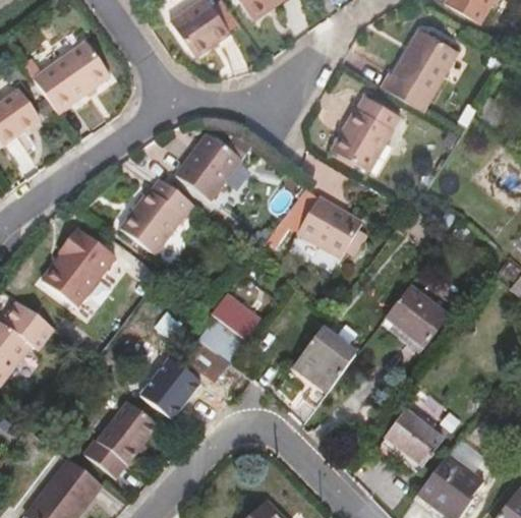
[(231,31),(210,0),(197,0),(170,19),(195,55),(231,31)]
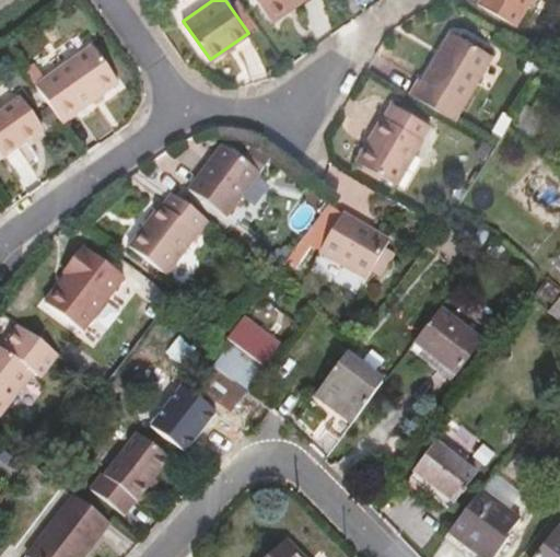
[(257,0),(272,21),(292,7),(290,3),(293,0),(257,0)]
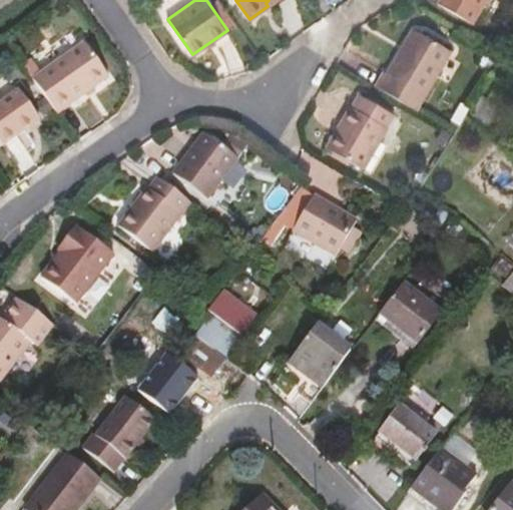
[(438,0),(437,2),(472,22),(484,0),(438,0)]
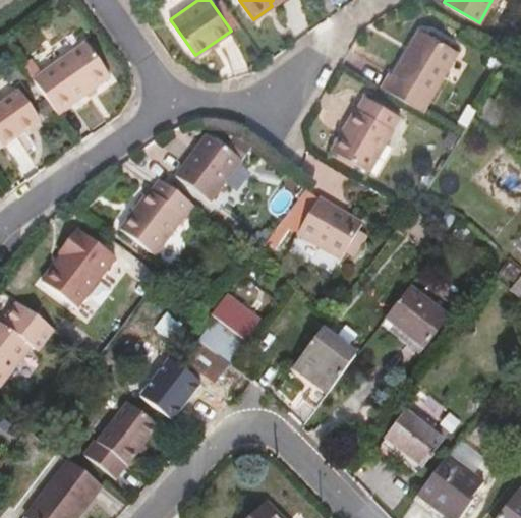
[(389,69),(381,84),(423,110),(459,49),(419,25),(392,71),(389,69)]
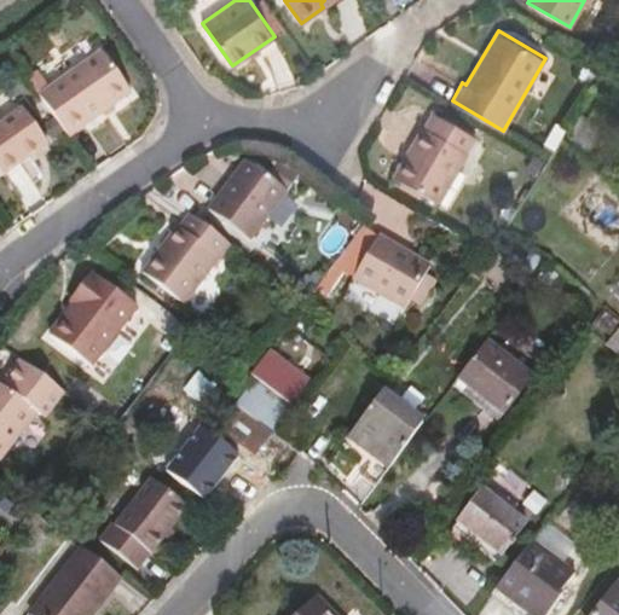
[(40,91),(70,133),(131,90),(102,47),(40,91)]
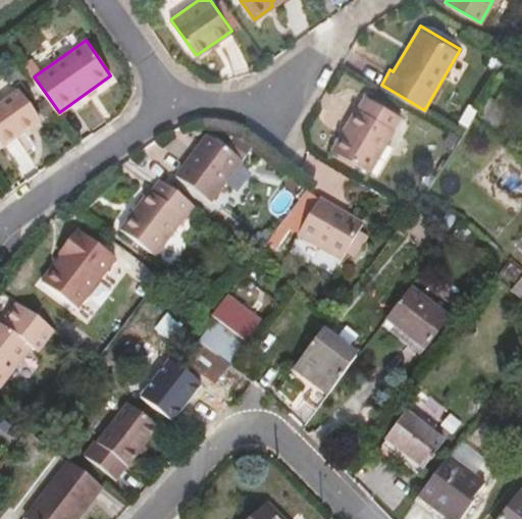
[(41,118),(19,87),(0,100),(0,142),(2,146),(41,118)]
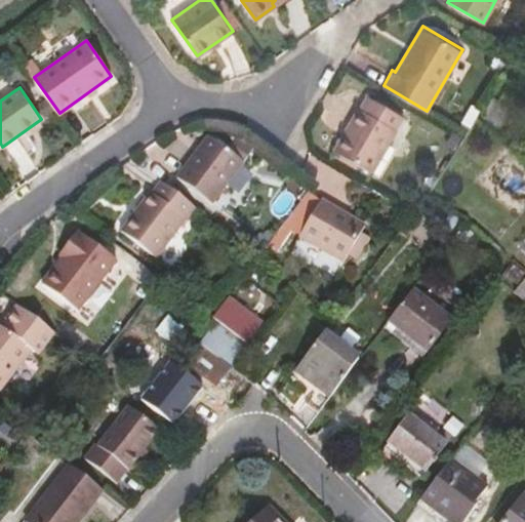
[(405,115),(367,92),(360,106),(359,106),(333,150),(371,171),(405,115)]
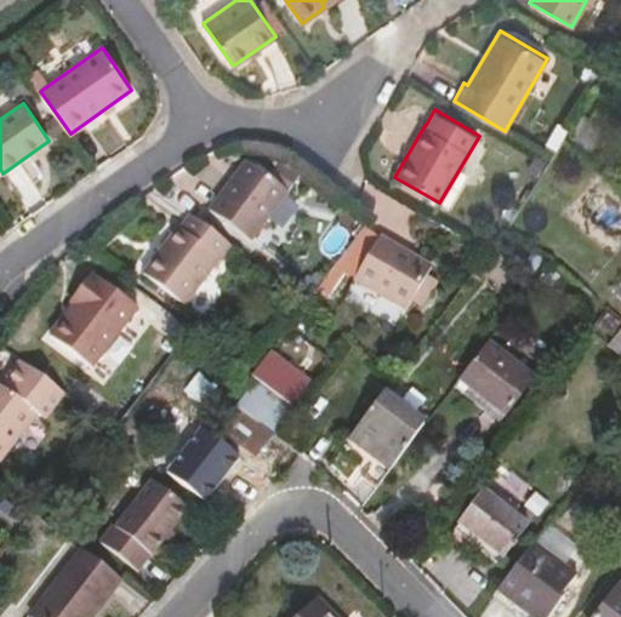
[(605,127),(582,114),(570,132),(592,148),(605,127)]
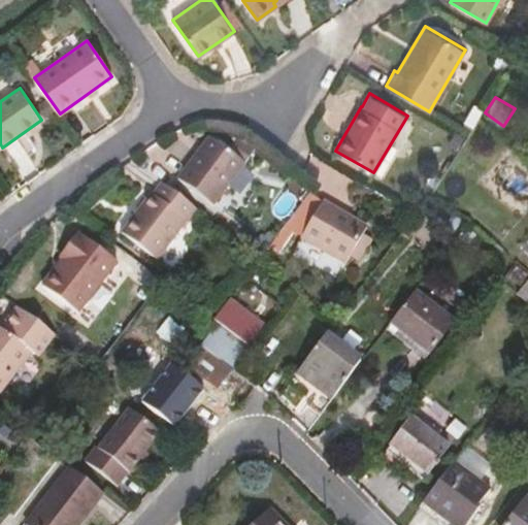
[(245,161),(209,133),(176,176),(212,204),(245,161)]
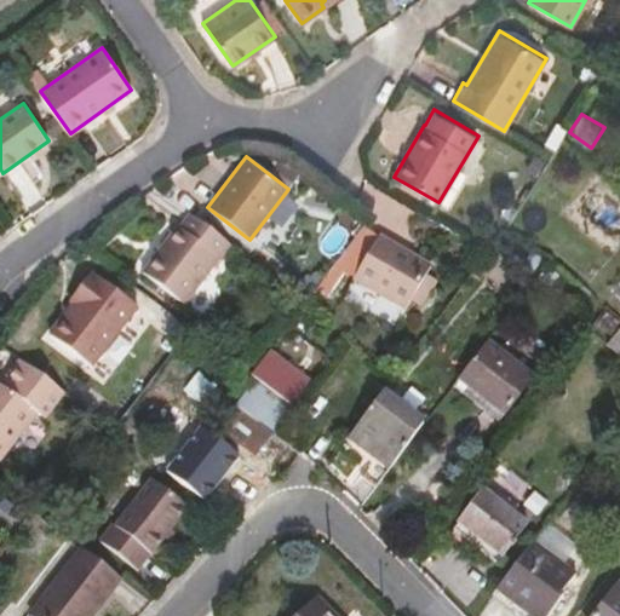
[(234,243),(191,211),(179,225),(177,224),(142,271),(184,303),(218,258),(220,260),(234,243)]
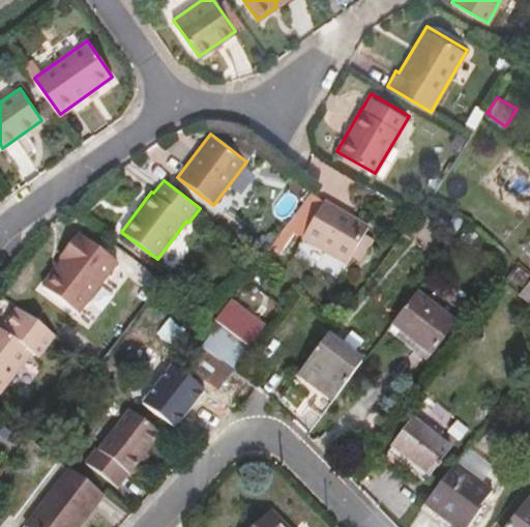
[(370,226),(324,199),(301,236),(347,263),(370,226)]
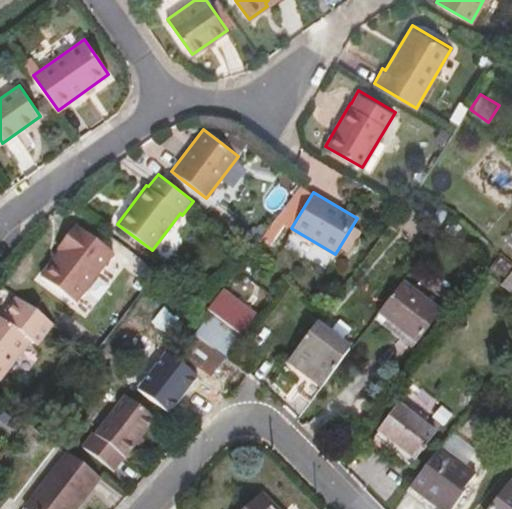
[(450,211),(441,204),(430,216),(439,223),(450,211)]
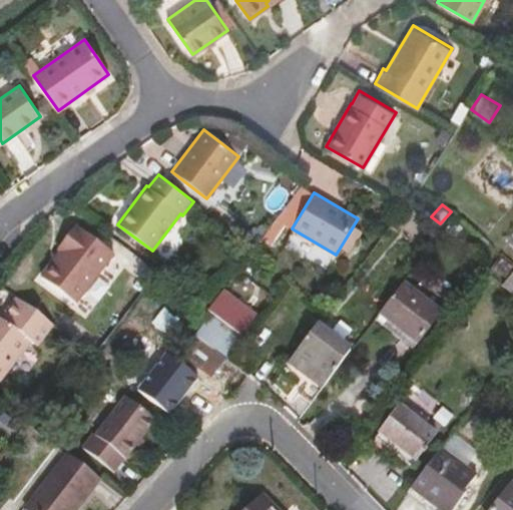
[(465,226),(454,218),(446,229),(457,237),(465,226)]
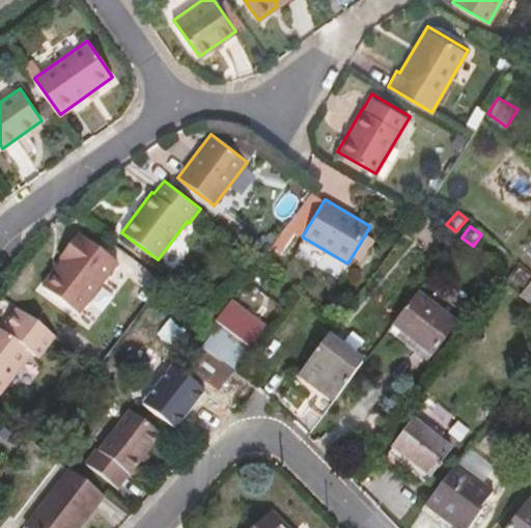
[(65,259),(44,286),(80,313),(119,264),(81,233),(63,257),(65,259)]
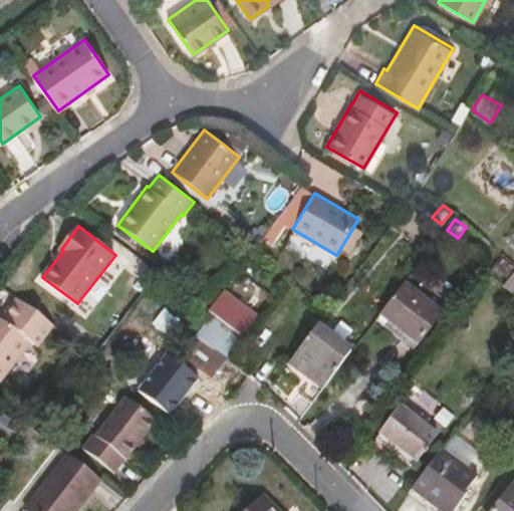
[(513,292),(513,270),(503,283),(513,292)]
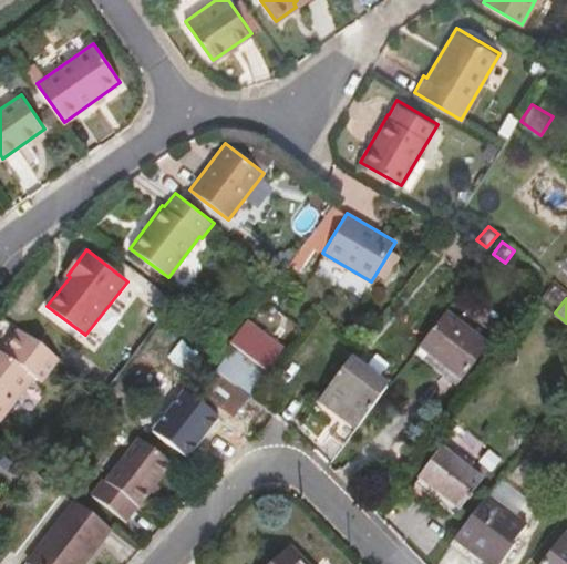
[(490,344),(446,310),(420,345),(463,378),(490,344)]
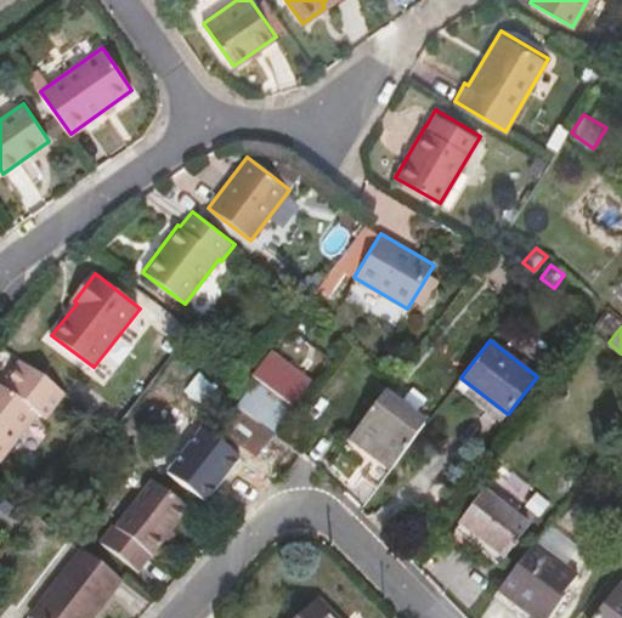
[(250,372),(258,376),(277,391),(297,407),(312,385),(267,351),(250,372)]
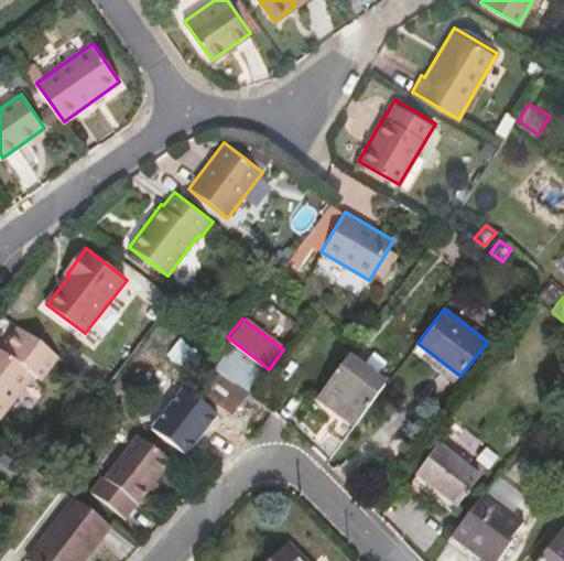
[(2,349),(34,374),(43,380),(61,356),(20,325),(2,349)]
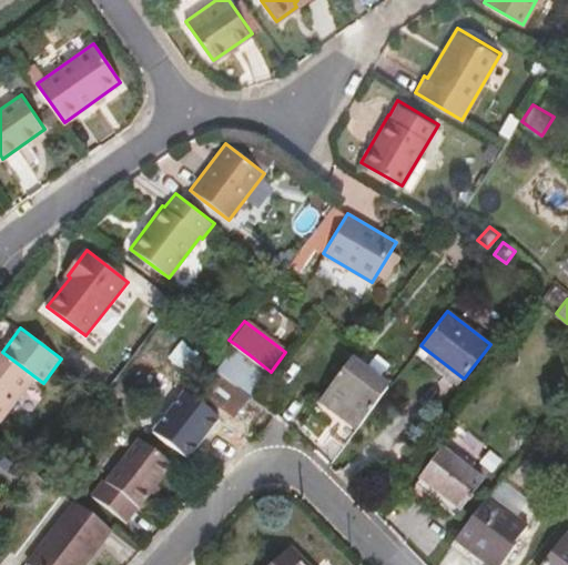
[(181,338),(168,354),(184,369),(199,351),(181,338)]
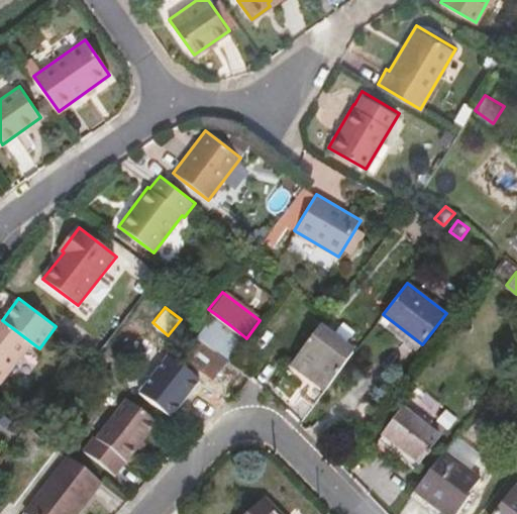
[(214,313),(205,324),(184,353),(214,378),(212,380),(235,397),(250,377),(230,361),(238,349),(246,338),(230,325),(214,313)]
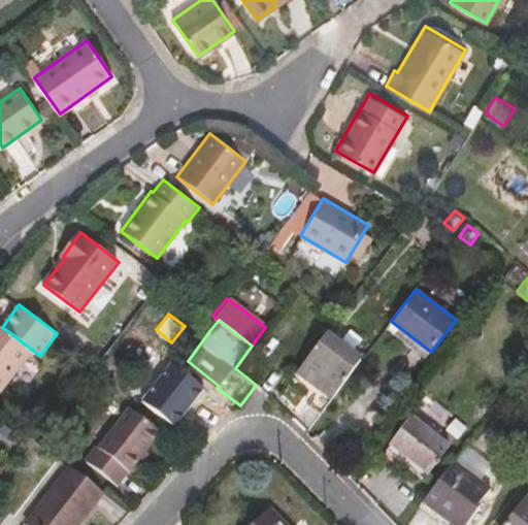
[(0,391),(32,350),(2,327),(0,325),(0,391)]
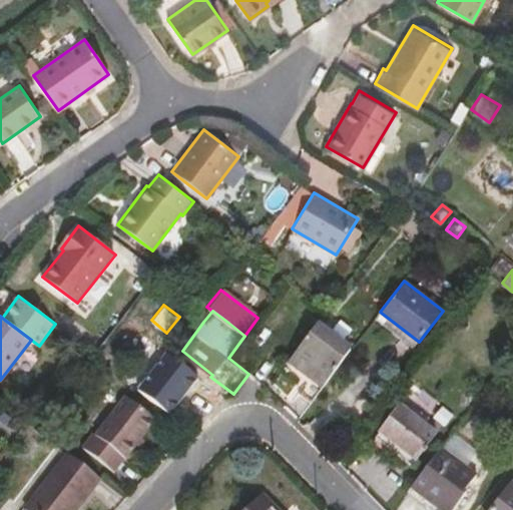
[(353,348),(318,322),(289,361),(323,387),(353,348)]
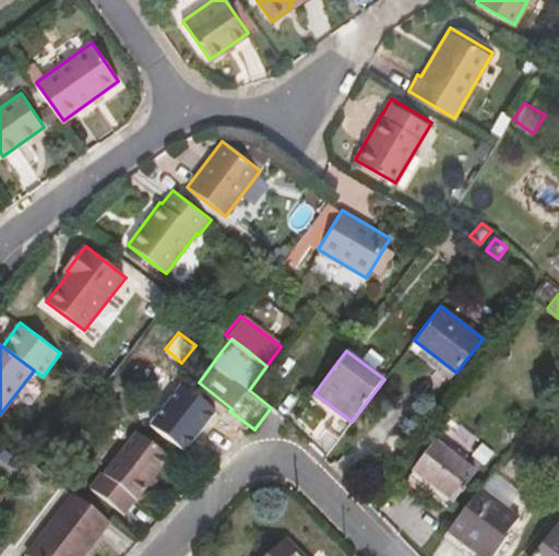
[(169,454),(137,429),(104,472),(102,471),(90,486),(125,512),(169,454)]
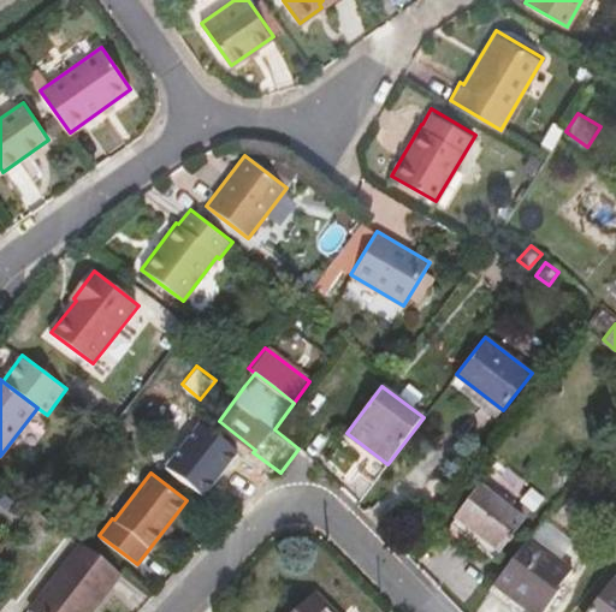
[(525,517),(481,485),(456,517),(499,551),(525,517)]
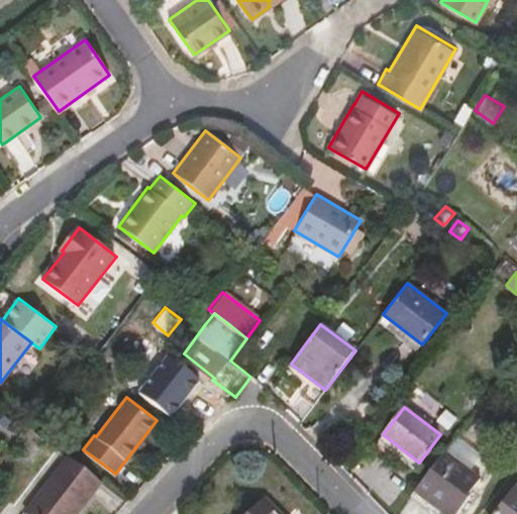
[(444,450),(414,490),(444,513),(454,513),(470,495),(468,494),(481,477),(444,450)]
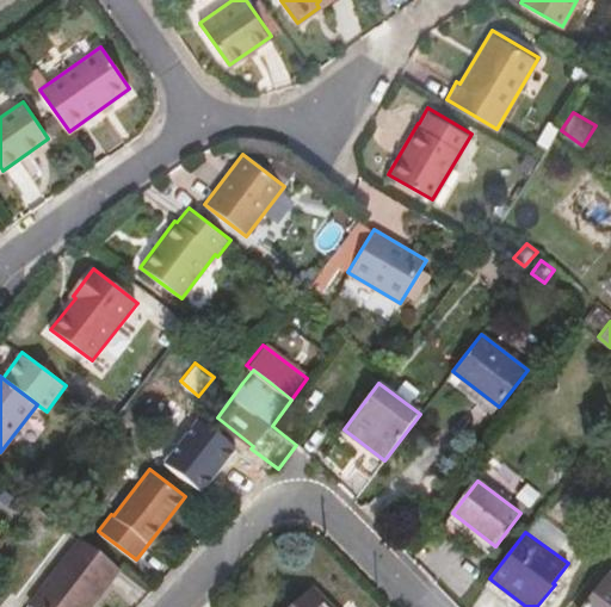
[(88,606),(119,567),(80,536),(29,604),(32,606),(88,606)]
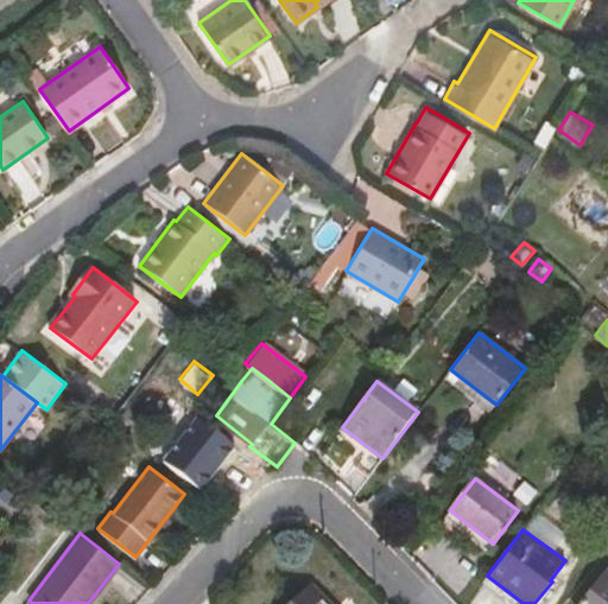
[(607,603),(607,567),(606,567),(577,603),(607,603)]
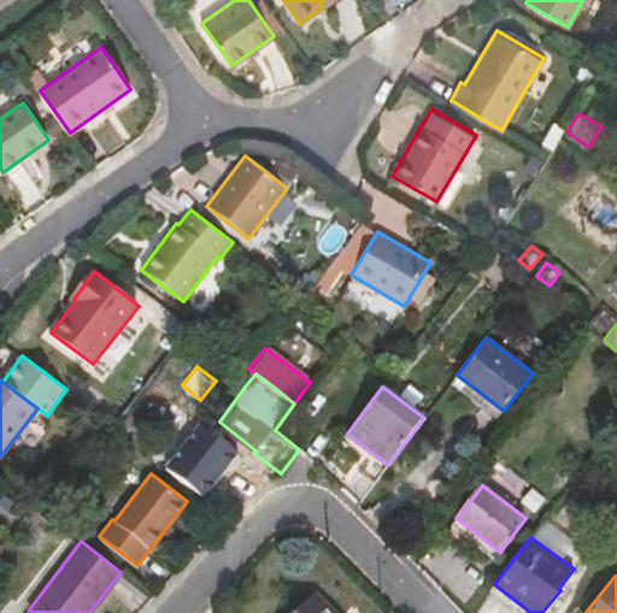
[(336,612),(316,590),(292,612),(336,612)]
